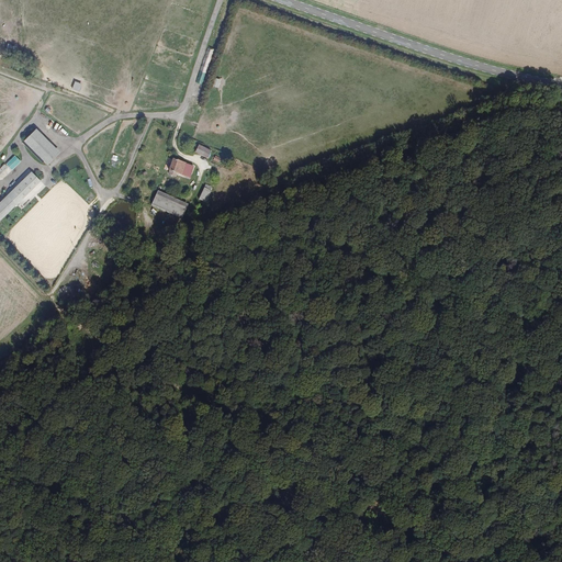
[(206,51),(204,60),(211,63),(214,53),(206,51)]
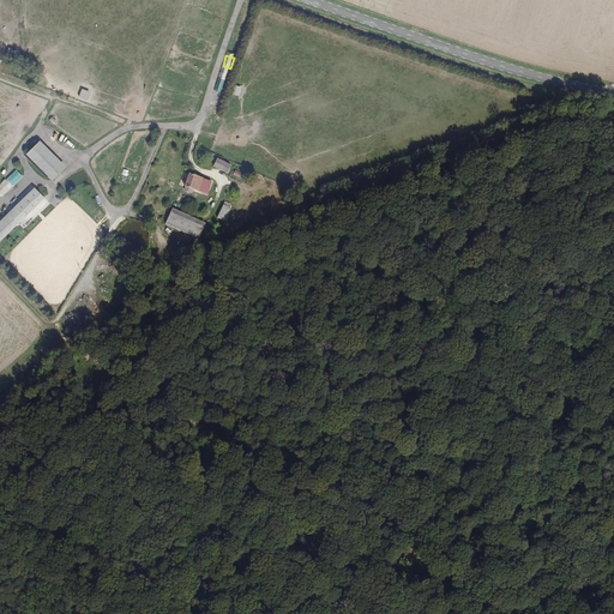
[(221,72),(218,86),(227,88),(229,73),(221,72)]
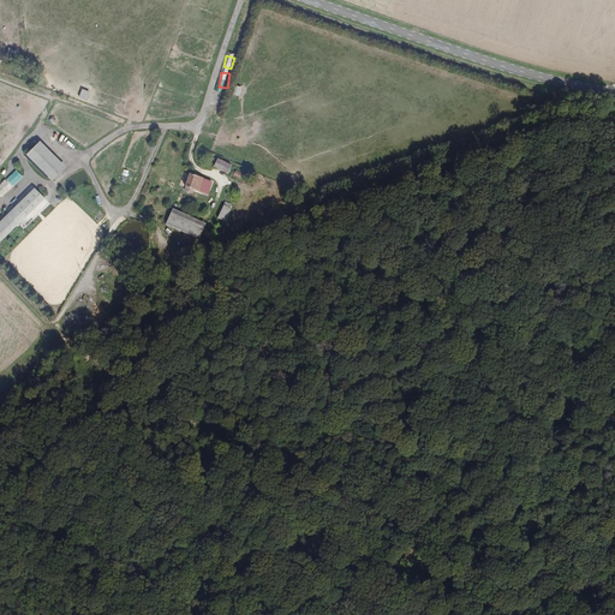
[(88,101),(90,91),(82,89),(79,99),(88,101)]
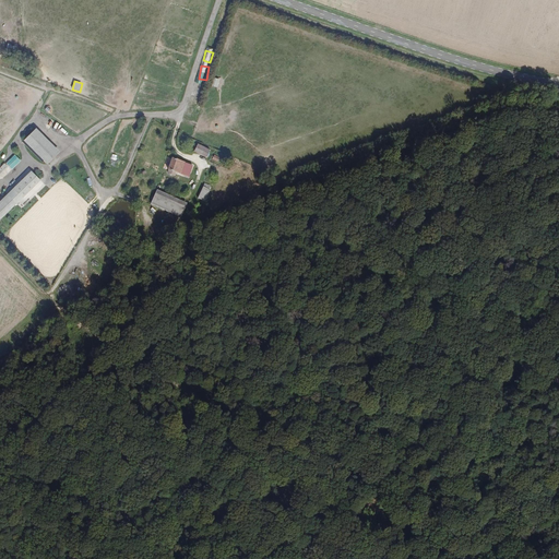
[(59,152),(36,129),(25,140),(48,163),(59,152)]
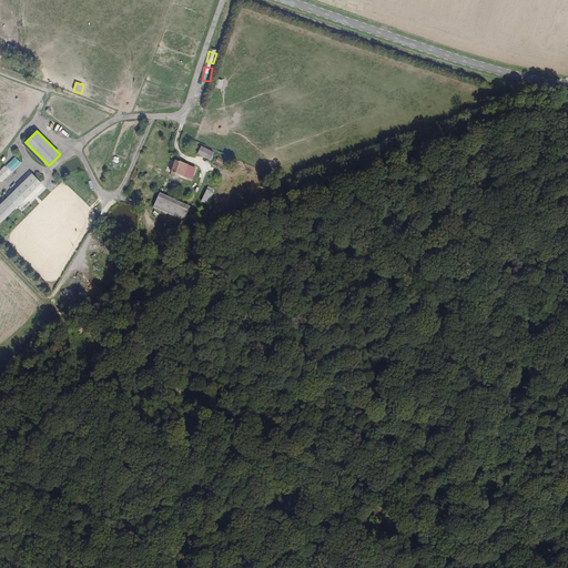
[(214,152),(202,146),(198,153),(210,160),(214,152)]
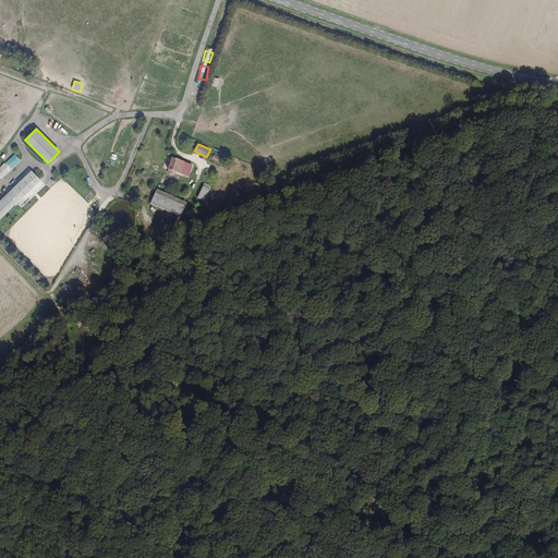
[(112,154),(109,164),(116,166),(119,155),(112,154)]
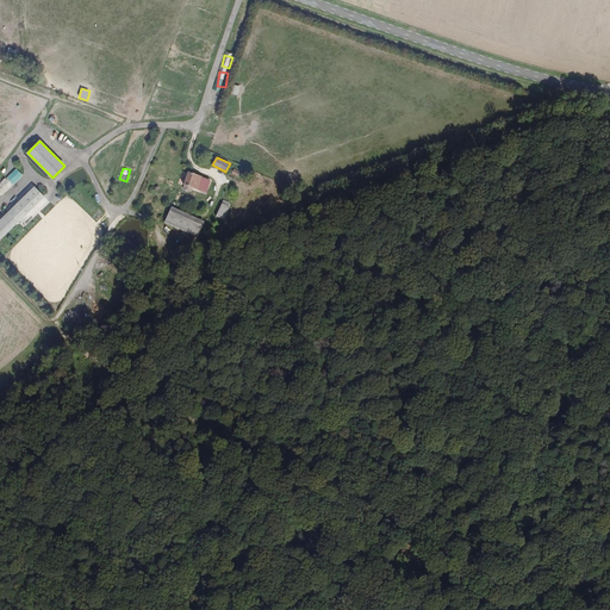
[(17,169),(7,179),(13,185),(23,175),(17,169)]
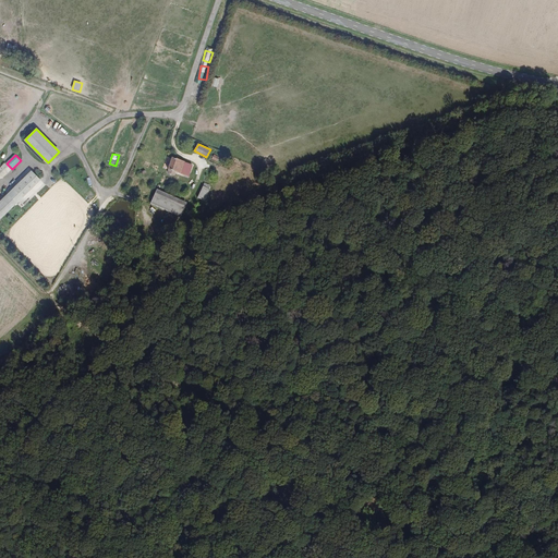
[(189,177),(193,165),(172,157),(168,169),(167,173),(174,176),(176,172),(189,177)]
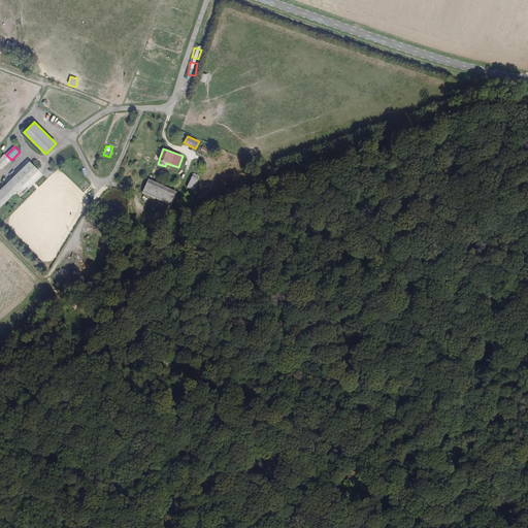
[(4,154),(0,158),(0,167),(2,169),(10,161),(4,154)]
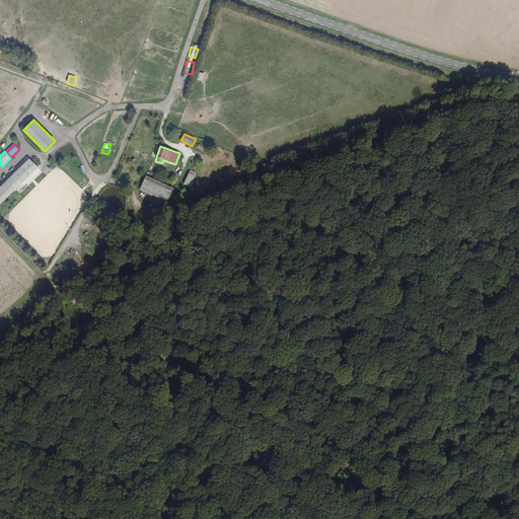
[(20,182),(36,167),(29,160),(13,175),(20,182)]
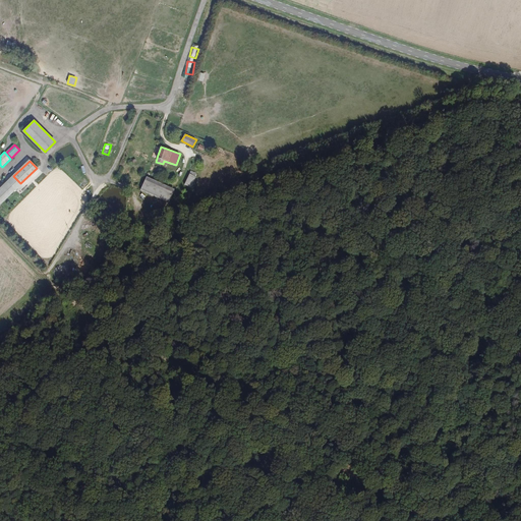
[(191,171),(184,185),(190,187),(197,173),(191,171)]
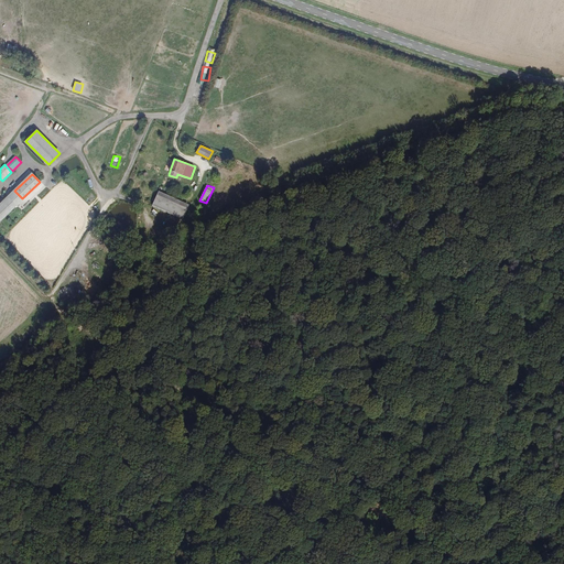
[(22,198),(14,191),(9,196),(17,204),(22,198)]
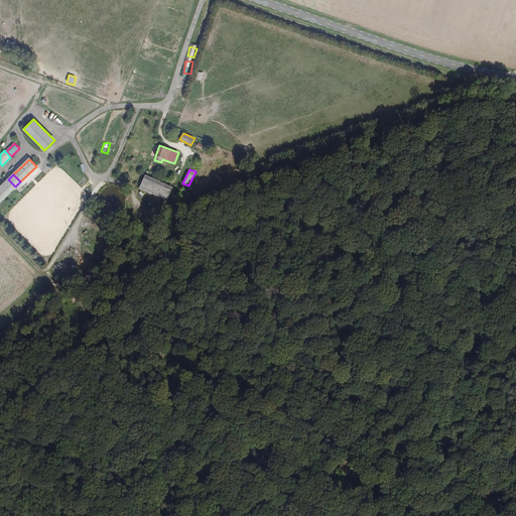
[(167,201),(173,187),(145,174),(139,188),(167,201)]
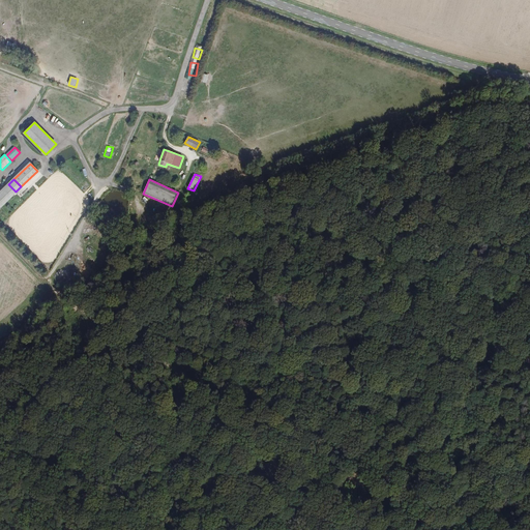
[(0,206),(16,192),(8,184),(0,193),(0,206)]
